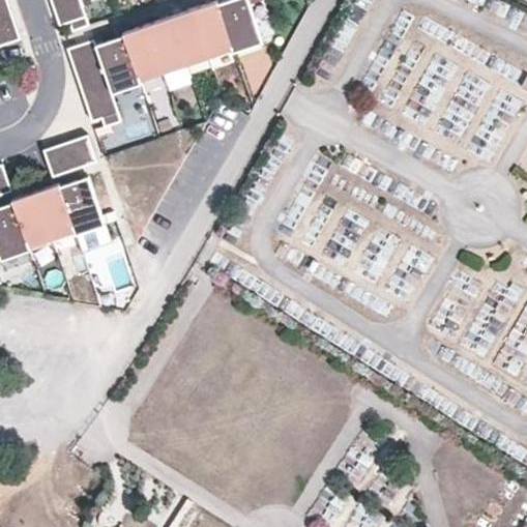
[(0,15),(8,11),(3,0),(0,0),(0,15)]
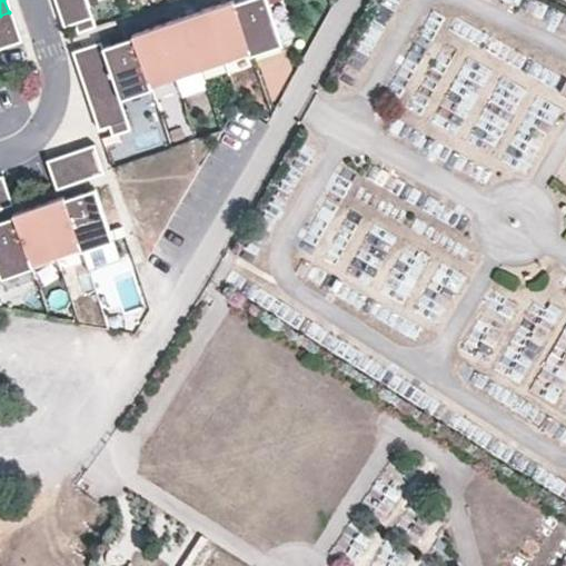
[(50,0),(56,15),(85,5),(82,0),(50,0)]
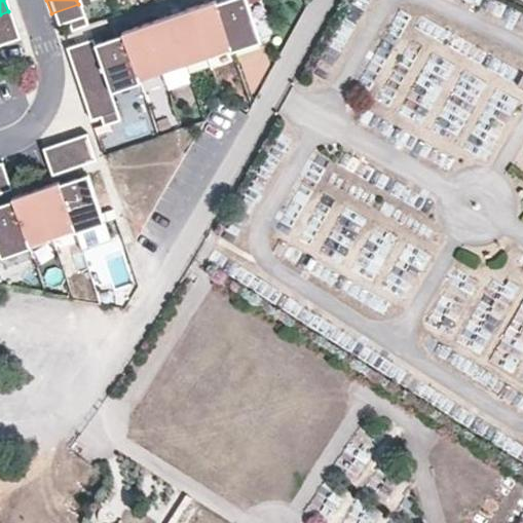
[(256,42),(241,0),(231,0),(213,6),(228,51),(256,42)]
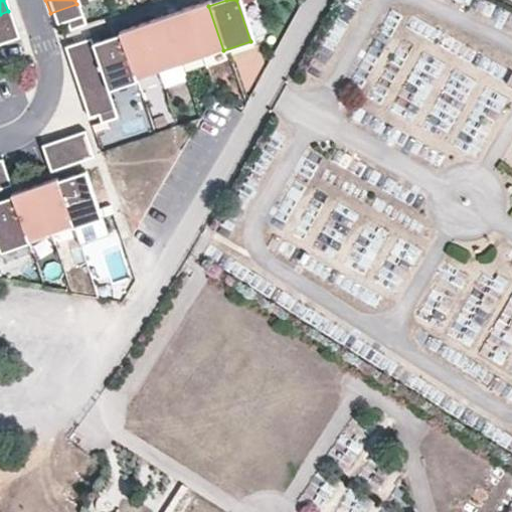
[(223,50),(208,6),(207,3),(184,11),(201,57),(223,50)]
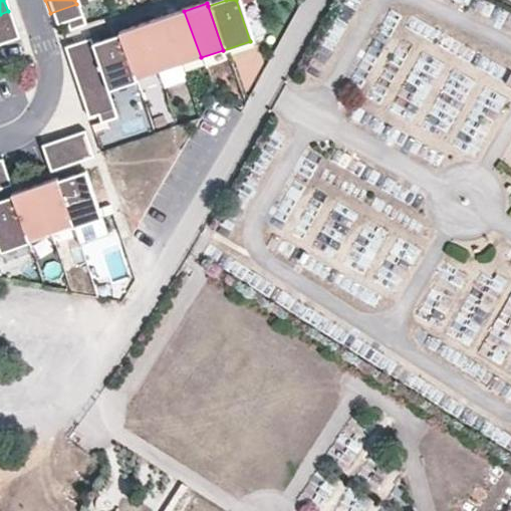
[(50,13),(55,27),(64,24),(81,18),(76,4),(50,13)]
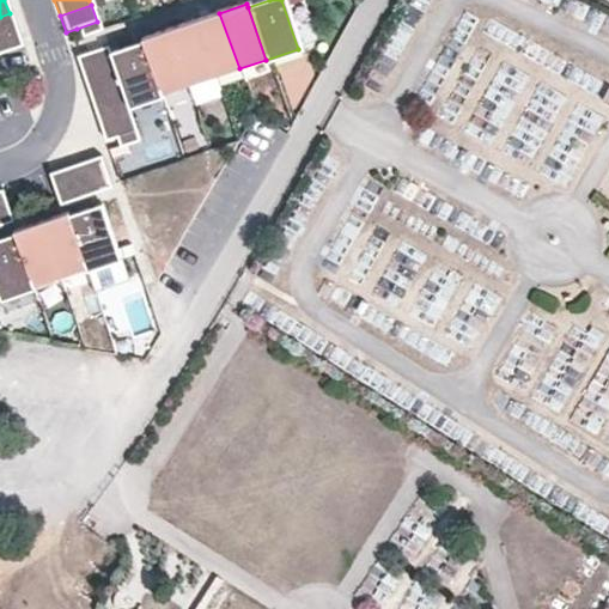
[(0,35),(14,30),(10,13),(0,17),(0,35)]
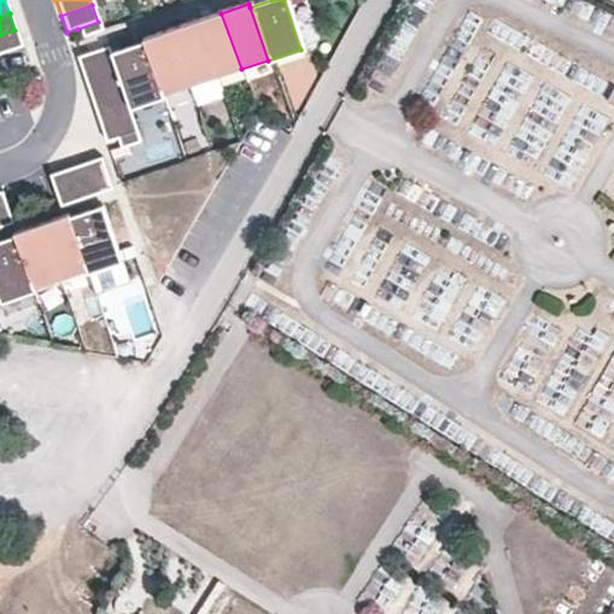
[(241,69),(221,13),(194,22),(214,79),(241,69)]
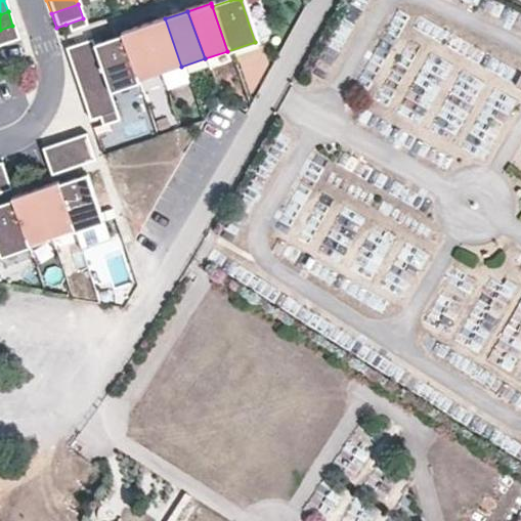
[(181,67),(165,18),(142,27),(159,75),(181,67)]
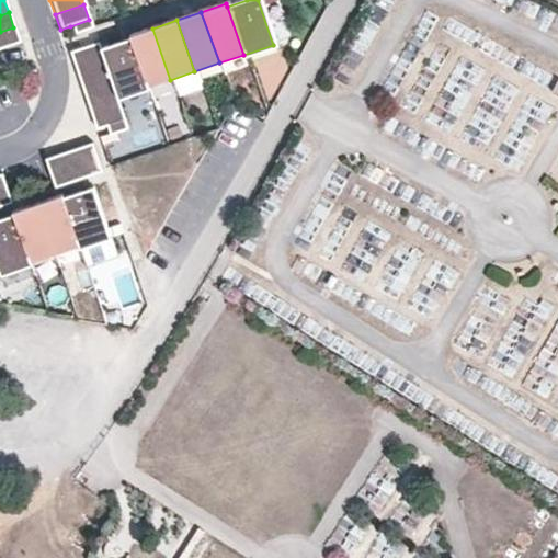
[(0,49),(19,44),(13,27),(0,32),(0,49)]
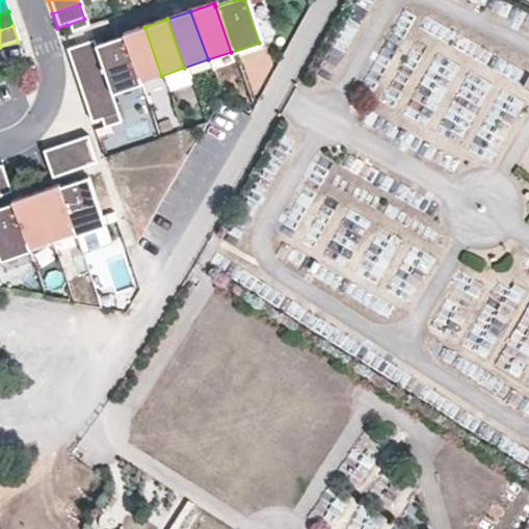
[(161,76),(144,27),(121,35),(122,37),(123,37),(124,42),(138,83),(161,76)]
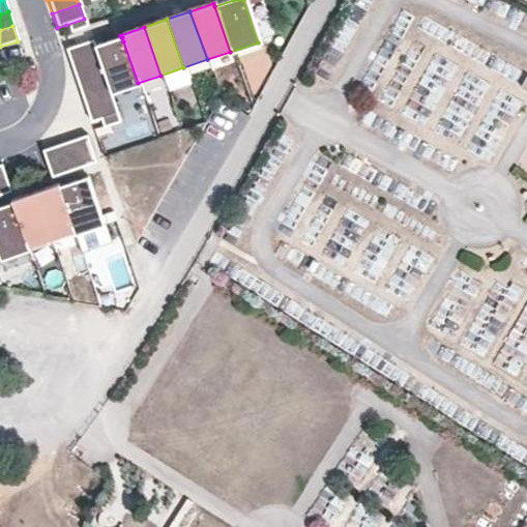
[(138,83),(123,41),(94,52),(96,57),(100,71),(106,86),(109,93),(138,83)]
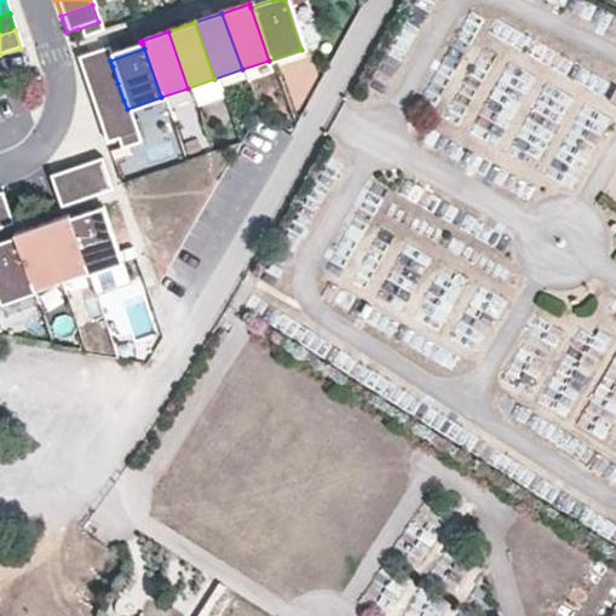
[(109,56),(107,50),(76,61),(81,78),(113,67),(110,61),(109,56)]
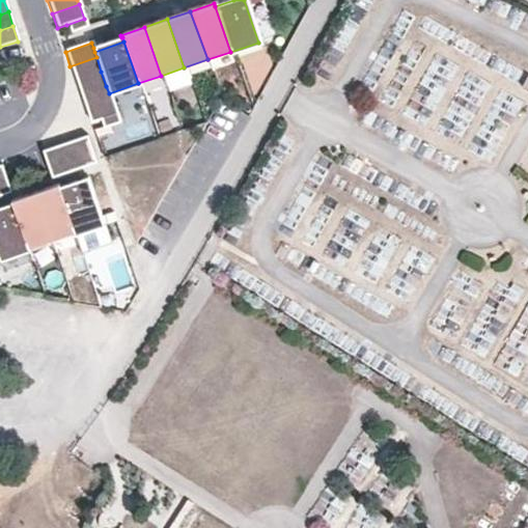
[(231,55),(259,45),(258,43),(230,52),(231,55)]
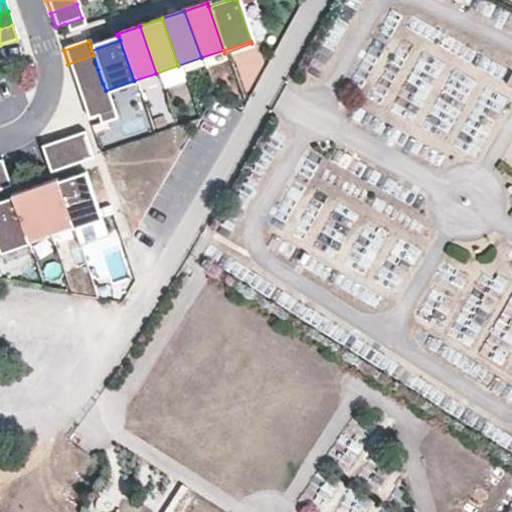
[(67,64),(72,78),(98,69),(94,55),(67,64)]
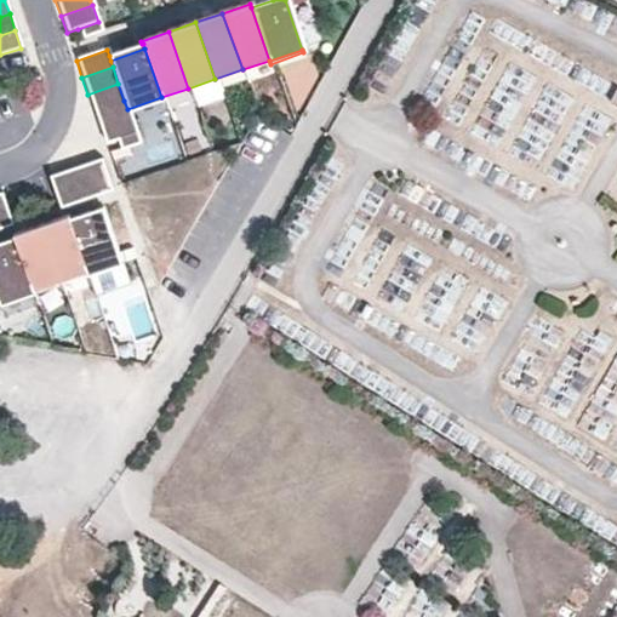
[(87,95),(93,112),(124,101),(118,84),(87,95)]
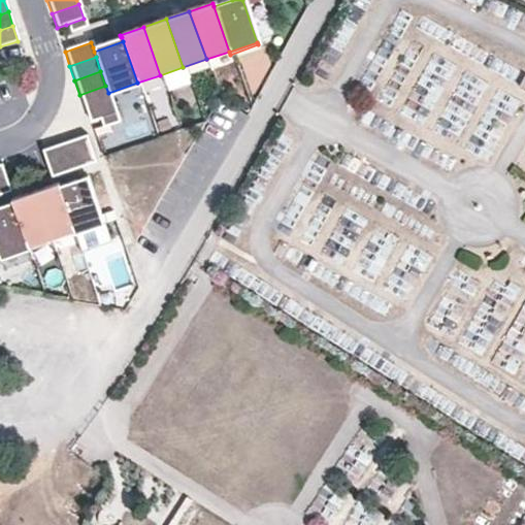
[(109,96),(138,86),(137,83),(108,93),(109,96)]
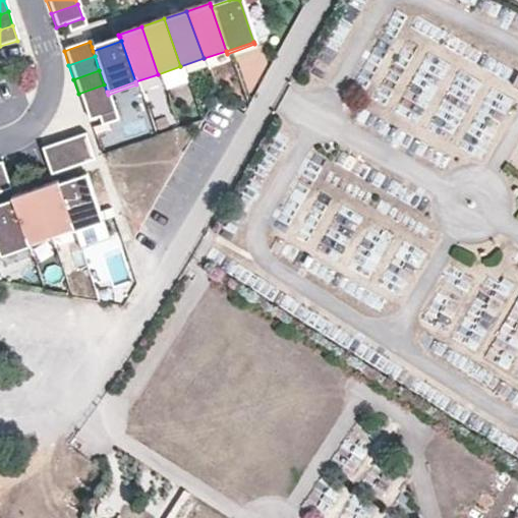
[(78,94),(83,108),(109,99),(108,95),(107,92),(104,84),(78,94)]
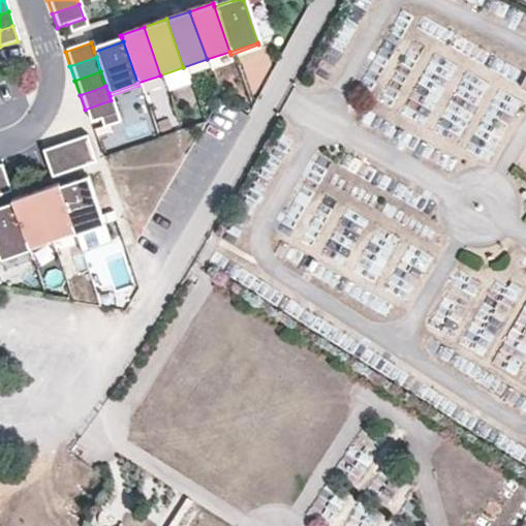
[(85,110),(89,124),(99,121),(99,120),(116,114),(111,100),(85,110)]
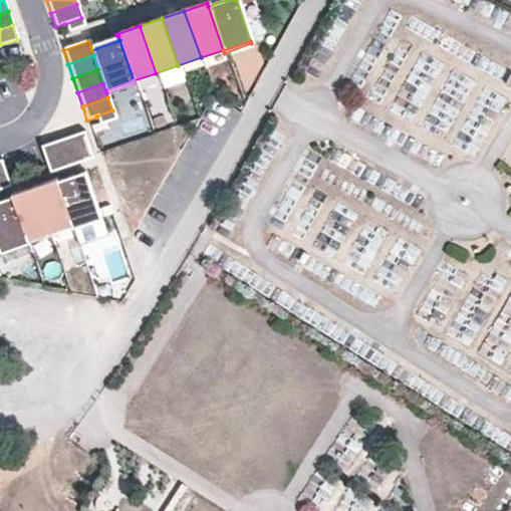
[(82,133),(68,139),(77,165),(92,159),(82,133)]
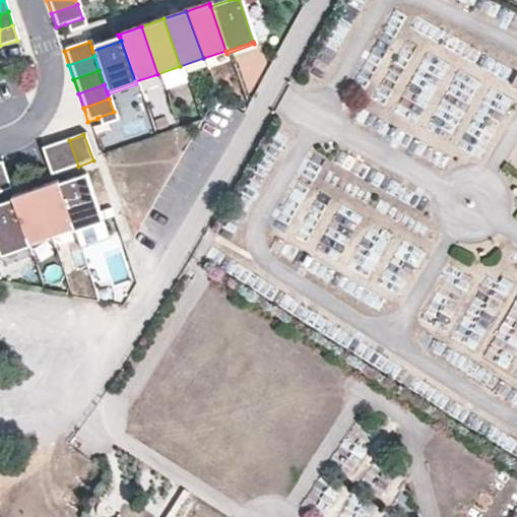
[(64,171),(78,167),(69,140),(55,144),(64,171)]
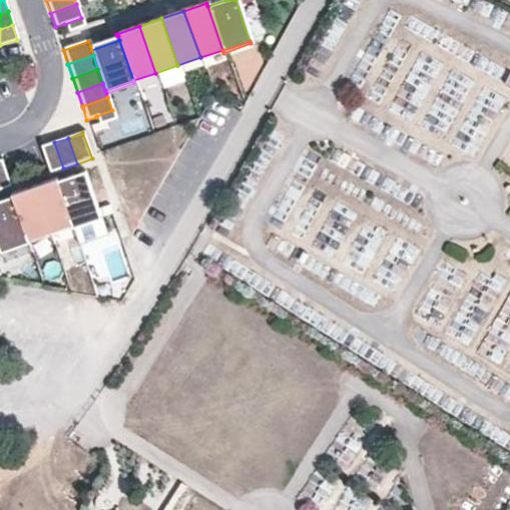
[(54,142),(39,147),(48,173),(63,168),(54,142)]
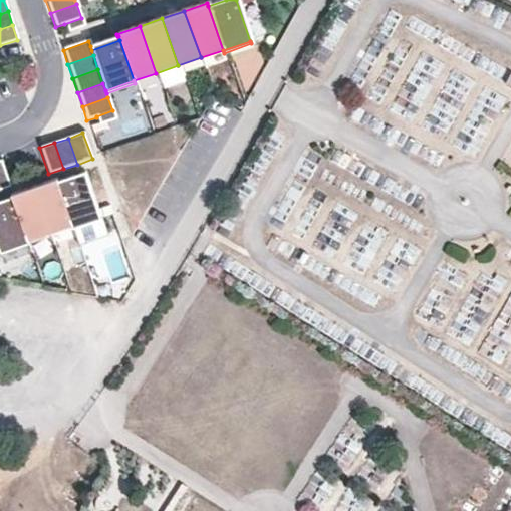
[(0,190),(9,187),(0,161),(0,190)]
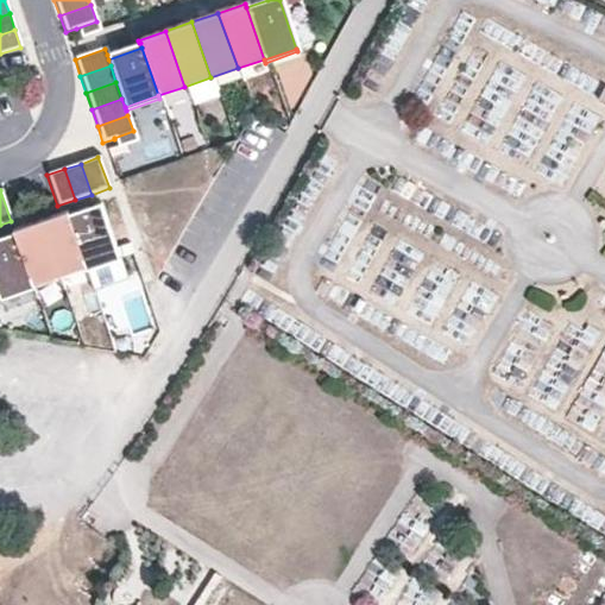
[(117,257),(99,205),(67,216),(65,216),(83,269),(117,258),(117,257)]
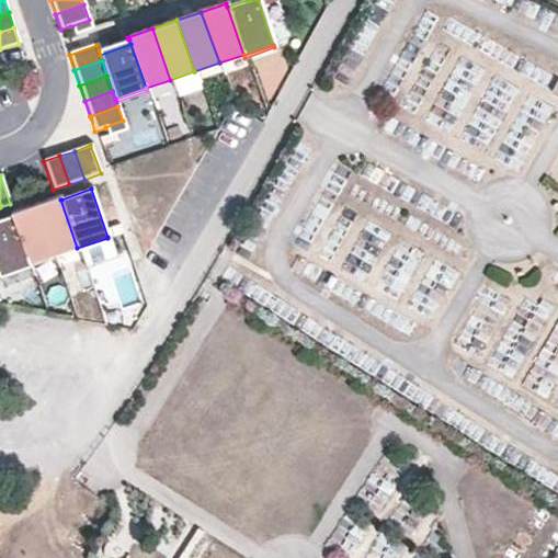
[(77,248),(60,200),(61,200),(60,196),(35,205),(53,255),(77,248)]
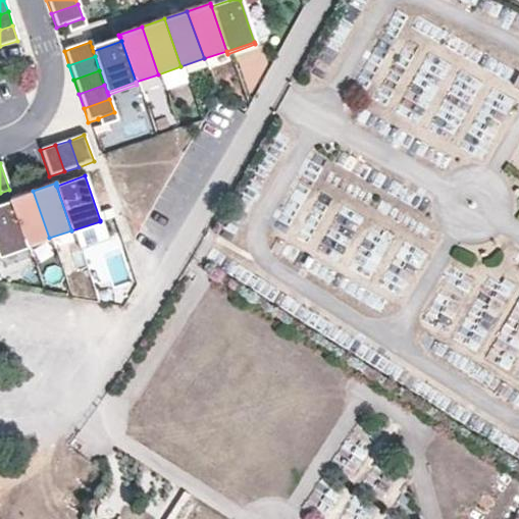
[(49,238),(33,191),(10,198),(10,201),(11,201),(27,246),(49,238)]
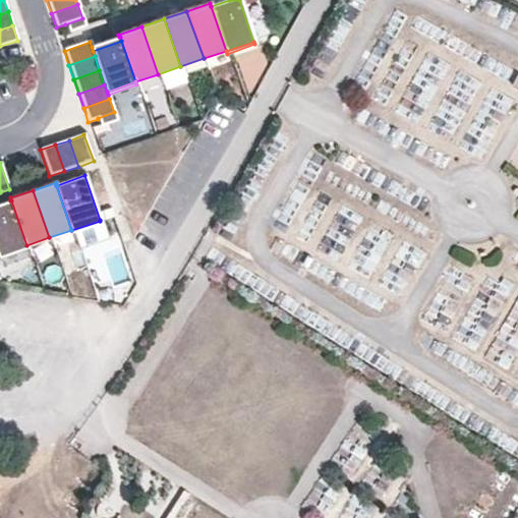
[(26,245),(11,200),(10,200),(0,204),(0,253),(26,245)]
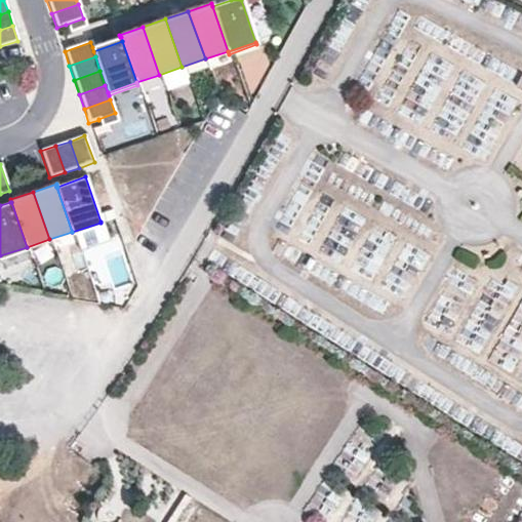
[(73,235),(102,225),(101,223),(72,232),(73,235)]
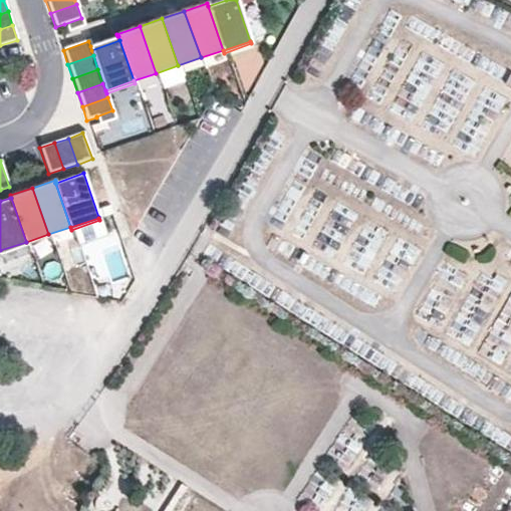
[(0,254),(27,245),(26,242),(0,250),(0,254)]
